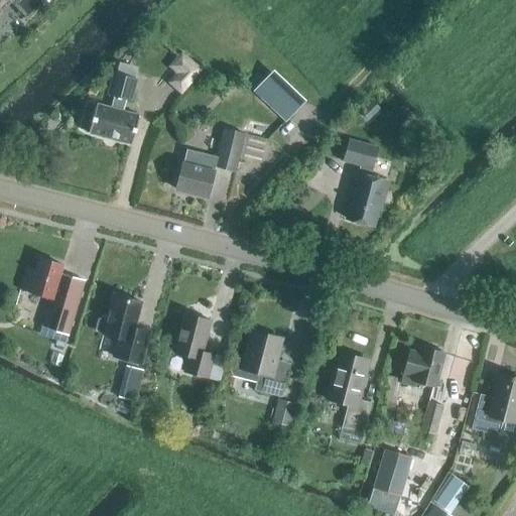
[(46,0),(0,0),(0,11),(9,3),(26,20),(45,2),(47,3),(48,2),(47,0),(46,0)]
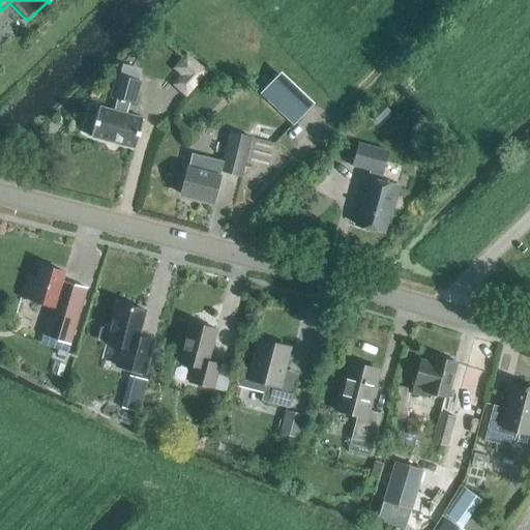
[(204,72),(194,62),(174,85),(185,94),(204,72)]
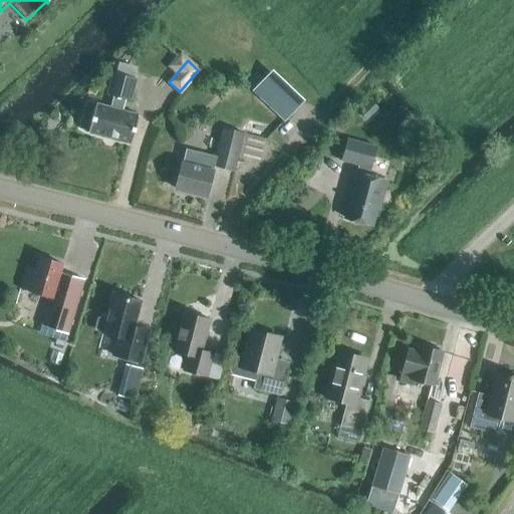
[(283,122),(301,103),(270,72),(251,92),(283,122)]
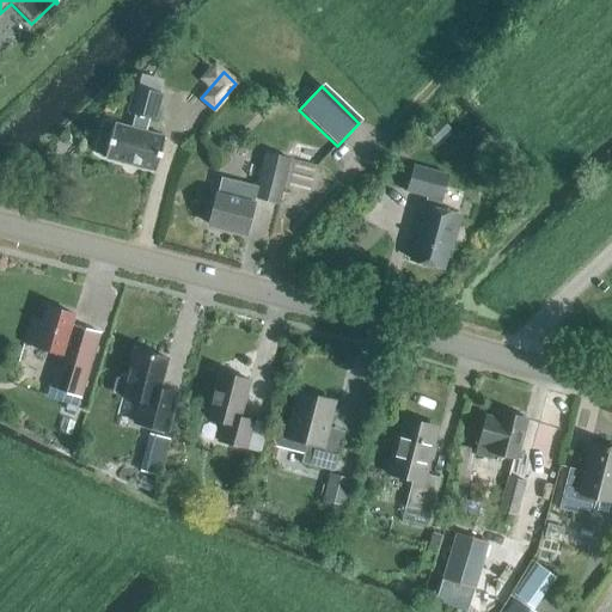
[(154,121),(161,96),(133,89),(127,114),(135,116),(132,129),(114,124),(104,159),(154,173),(164,139),(142,133),(146,118),(154,121)]
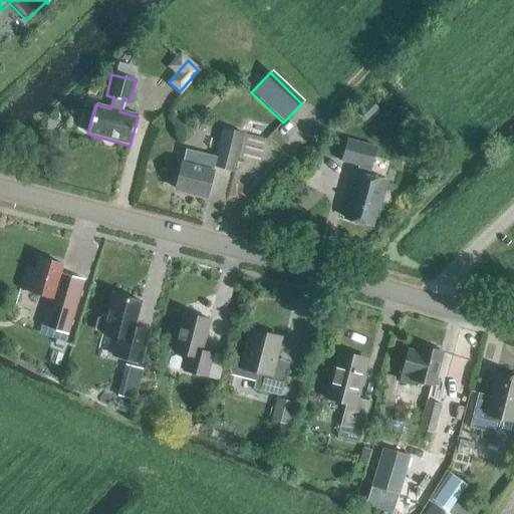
[(377,109),(369,101),(357,113),(365,120),(377,109)]
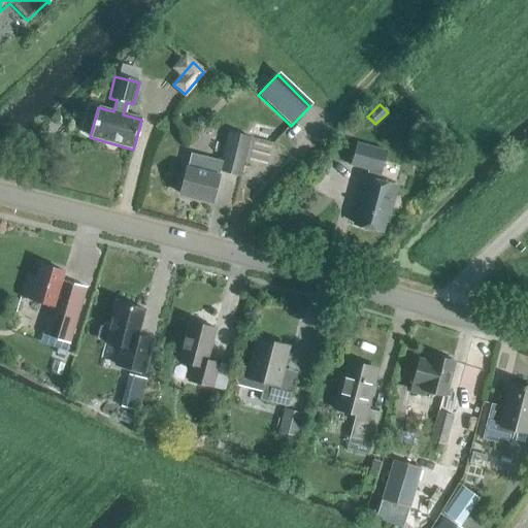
[(239,176),(249,138),(229,133),(221,162),(189,154),(178,195),(211,203),(220,171),(239,176)]
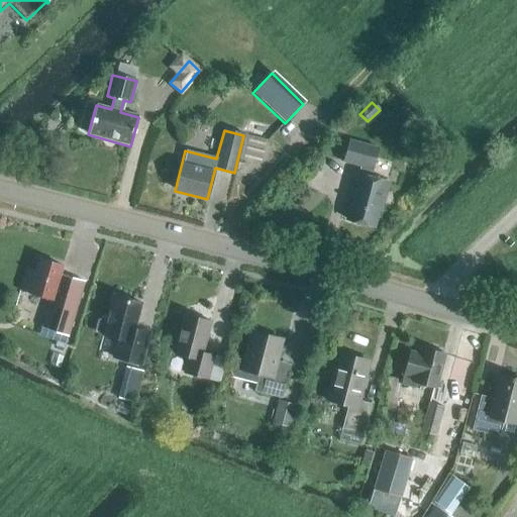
[(381,211),(389,183),(370,178),(377,148),(348,141),(343,163),(359,167),(345,219),(374,227),(379,211),(381,211)]
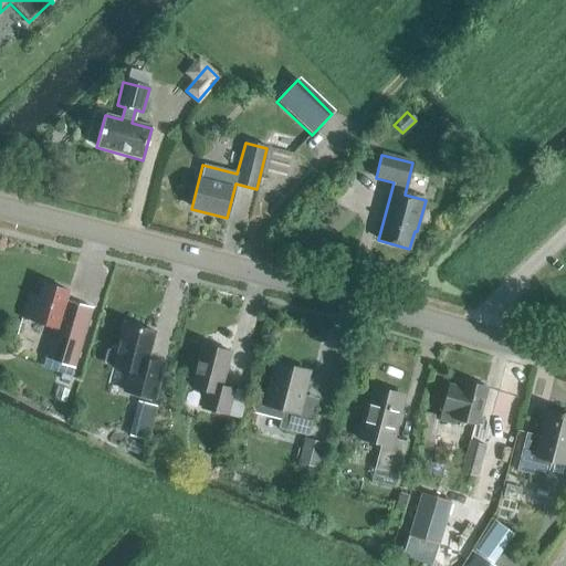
[(64,302),(67,292),(43,284),(39,297),(28,294),(20,318),(54,328),(44,359),(74,369),(92,310),(64,302)]
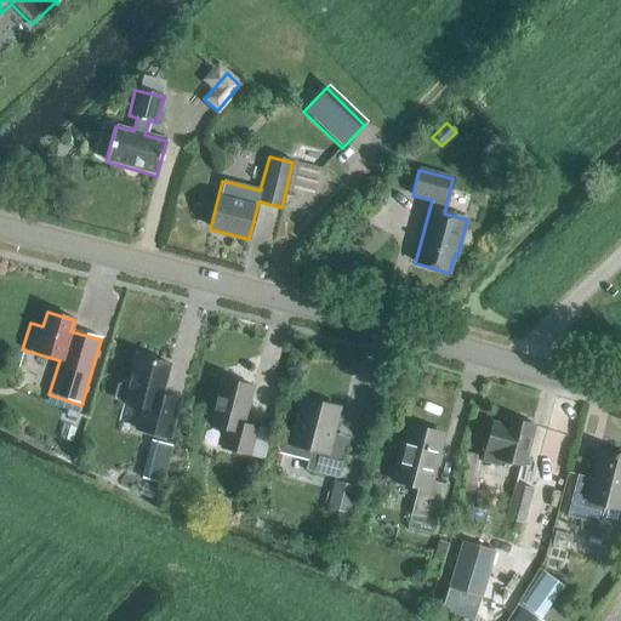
[(161,396),(169,365),(135,357),(127,385),(121,383),(117,386),(113,397),(117,402),(141,408),(135,431),(169,439),(178,400),(161,396)]
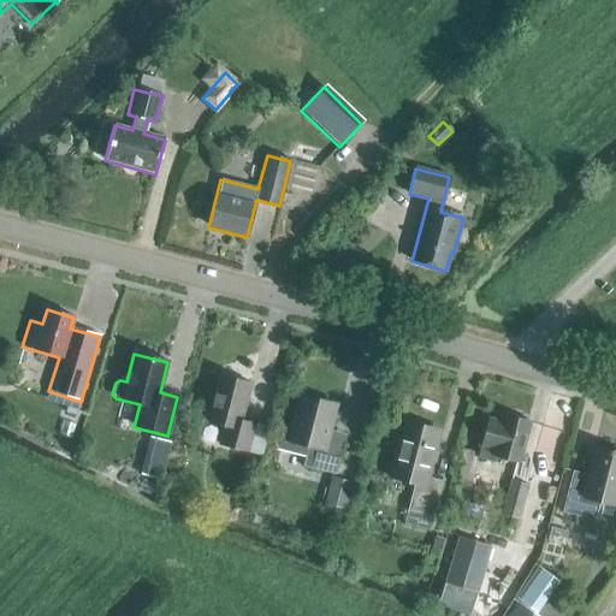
[(247,452),(254,425),(240,421),(249,384),(219,375),(207,422),(224,427),(219,445),(247,452)]
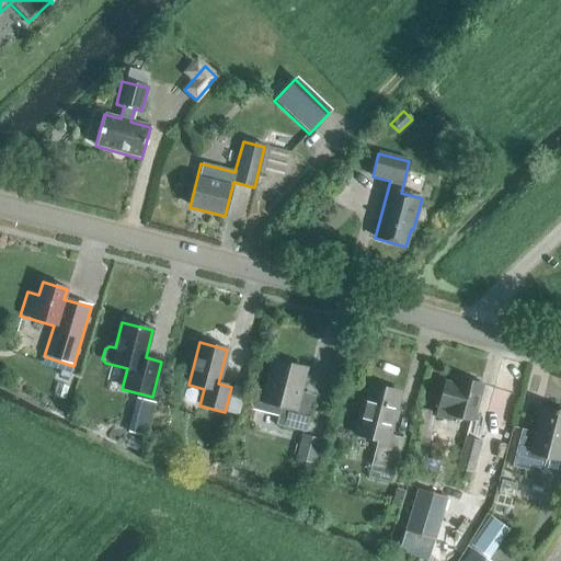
[(298,401),(306,369),(272,361),(264,392),(254,390),(250,404),(253,409),(278,415),(276,425),(306,433),(312,404),(298,401)]
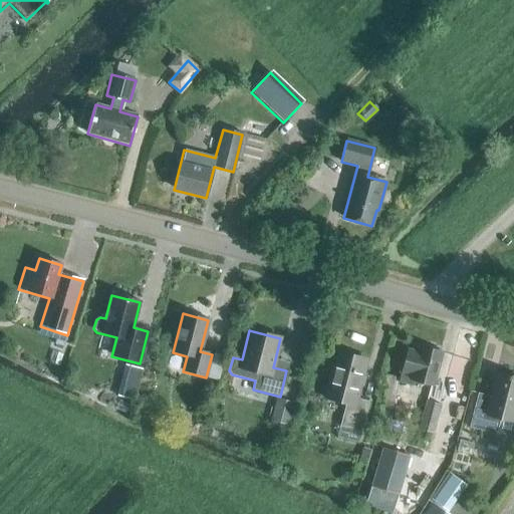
[(431,387),(440,352),(422,347),(420,356),(407,352),(401,373),(402,373),(400,380),(413,384),(414,381),(431,387)]
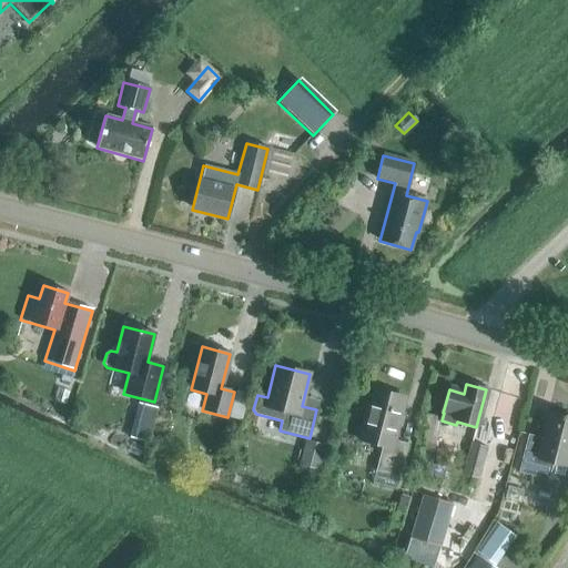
[(399,478),(407,445),(394,442),(405,399),(371,391),(358,437),(383,444),(375,472),(399,478)]
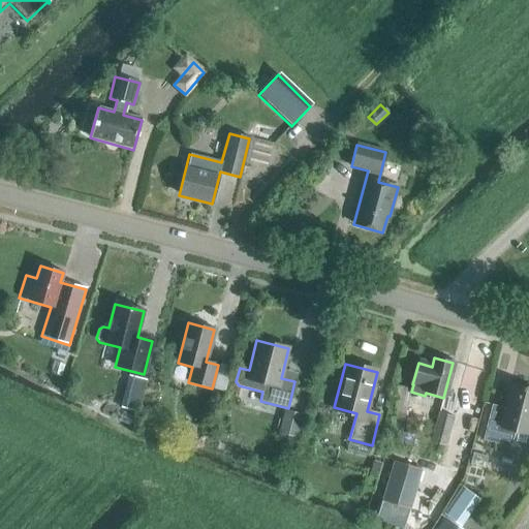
[(137,413),(146,380),(124,375),(121,389),(125,389),(120,408),(137,413)]
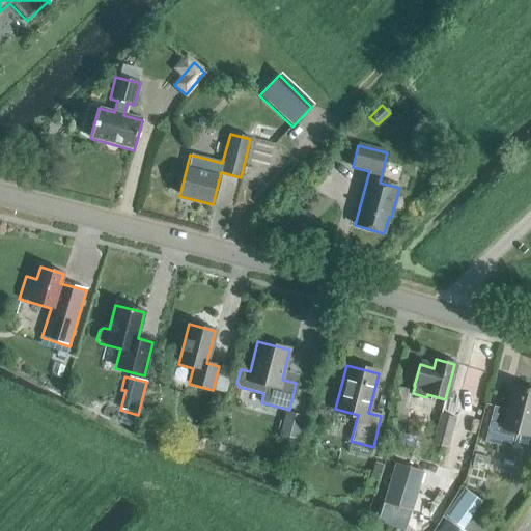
[(530,390),(512,386),(506,410),(493,407),(484,442),(511,448),(515,432),(530,437),(530,390)]
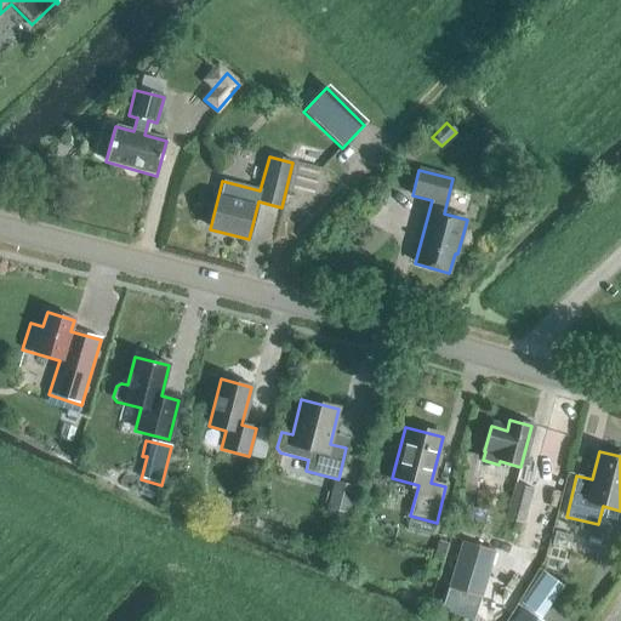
[(348,516),(355,488),(334,482),(325,510),(348,516)]
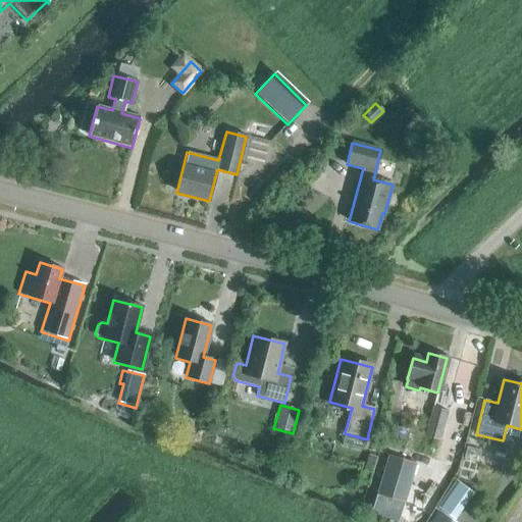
[(400,409),(387,406),(382,424),(395,427),(400,409)]
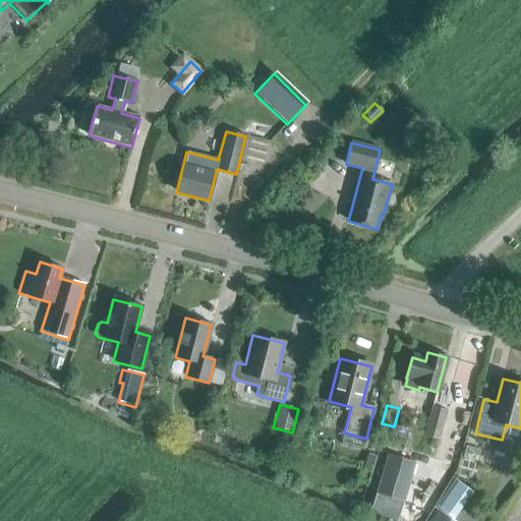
[(441,441),(448,411),(430,406),(422,436),(441,441)]
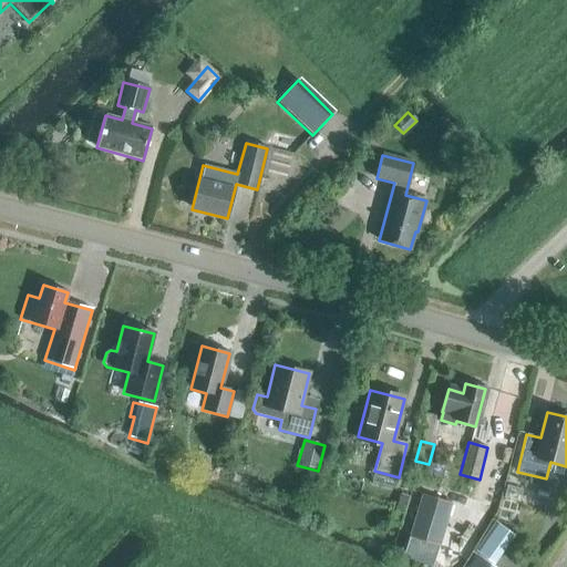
[(415,481),(406,477),(401,494),(411,497),(415,481)]
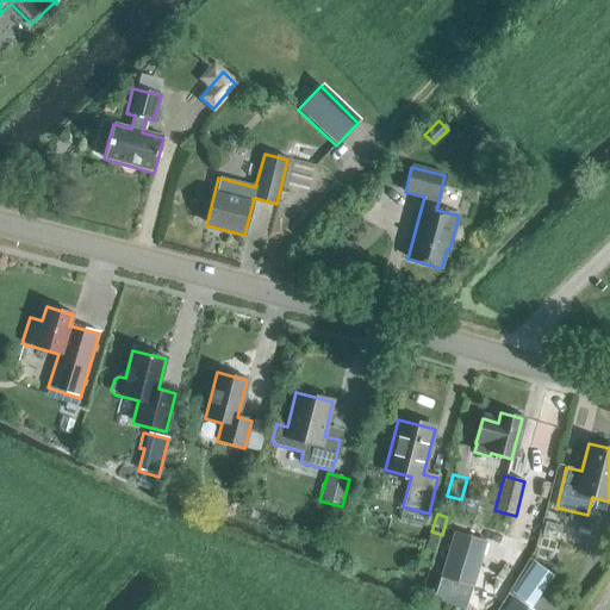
[(554,566),(562,534),(541,528),(531,560),(554,566)]
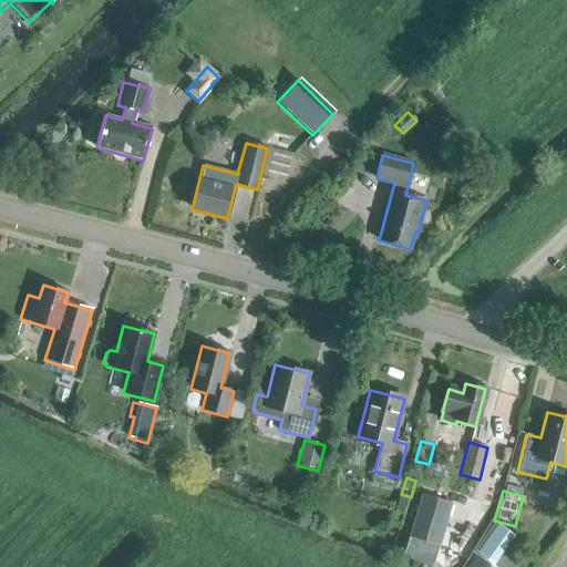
[(453,504),(421,495),(409,538),(440,547),(453,504)]
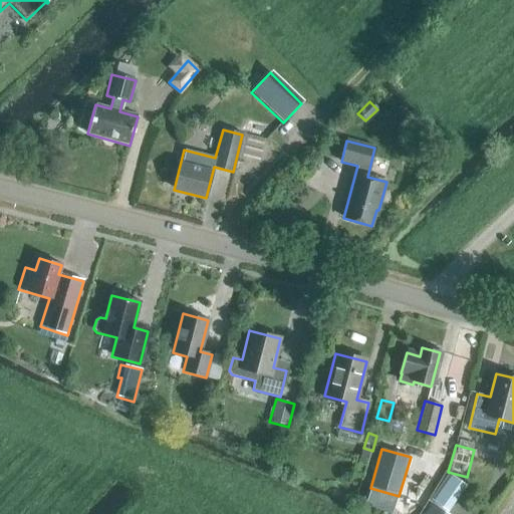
[(455,503),(466,487),(451,476),(440,492),(455,503)]
